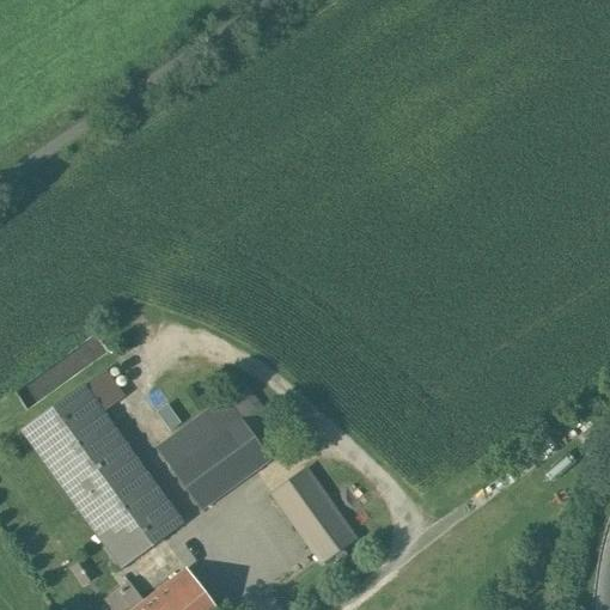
[(95,331),(16,384),(30,404),(108,352),(95,331)]
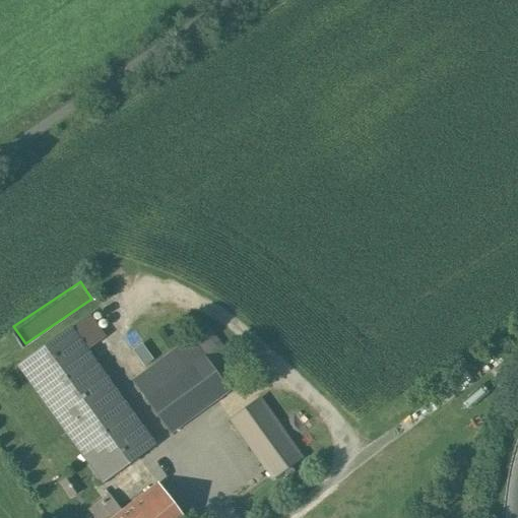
[(88,313),(18,363),(103,480),(155,443),(93,357),(111,344),(88,313)]
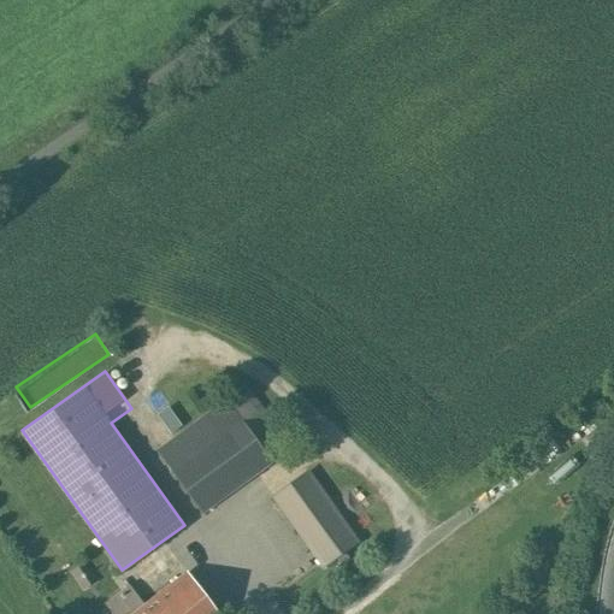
[(252,385),(163,447),(208,512),(276,465),(258,438),(278,423),(252,385)]
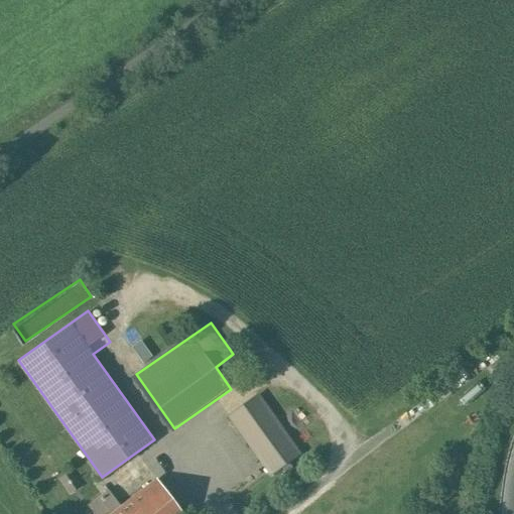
[(262,394),(229,416),(268,475),(301,453),(262,394)]
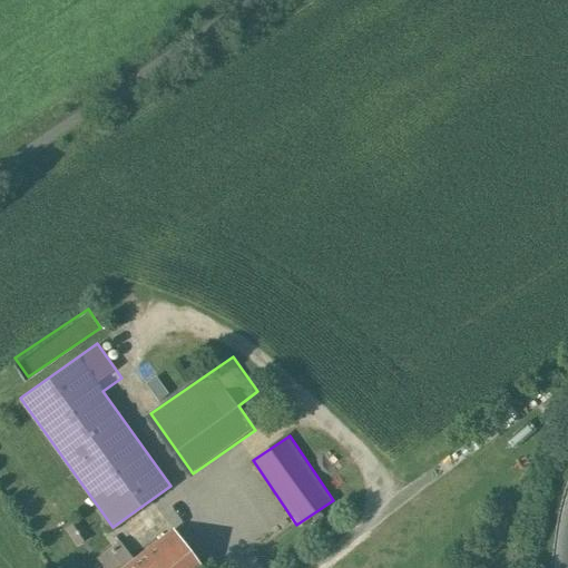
[(88,535),(78,519),(68,526),(78,541),(88,535)]
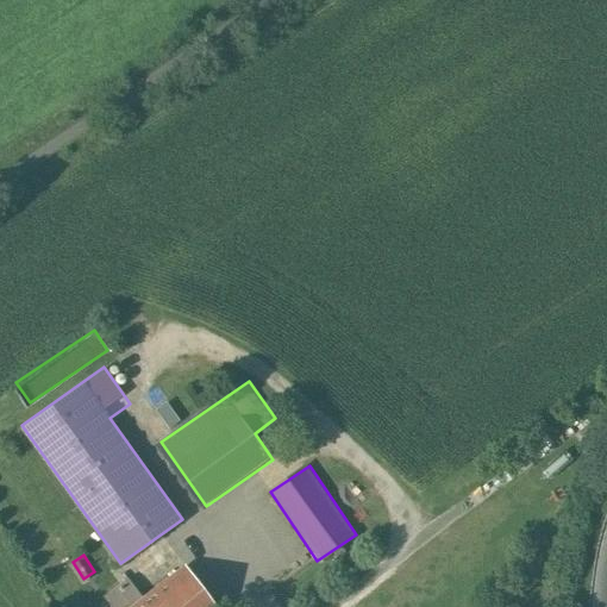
[(155,589),(168,606),(219,606),(187,564),(155,589)]
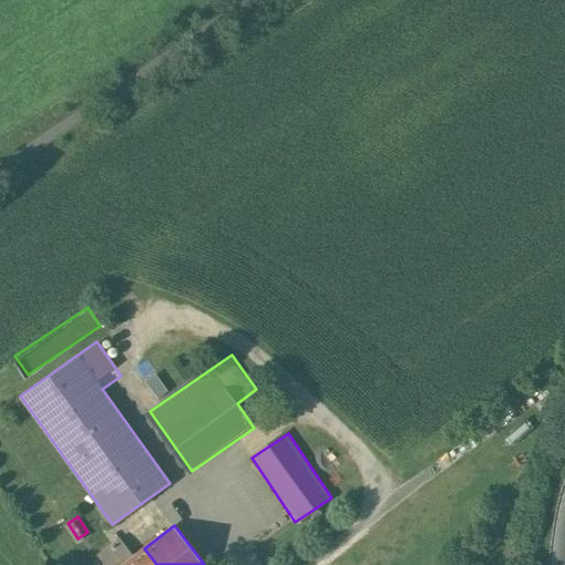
[(121,564),(135,555),(120,536),(96,554),(105,564),(121,564)]
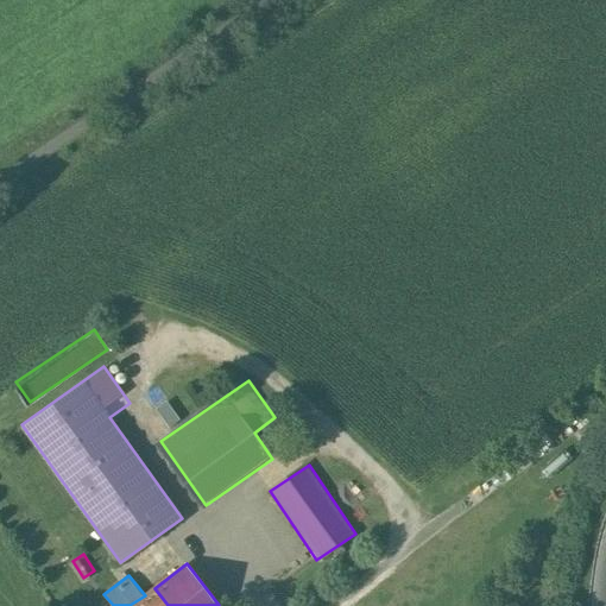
[(168,605),(155,588),(145,595),(130,605),(168,605)]
